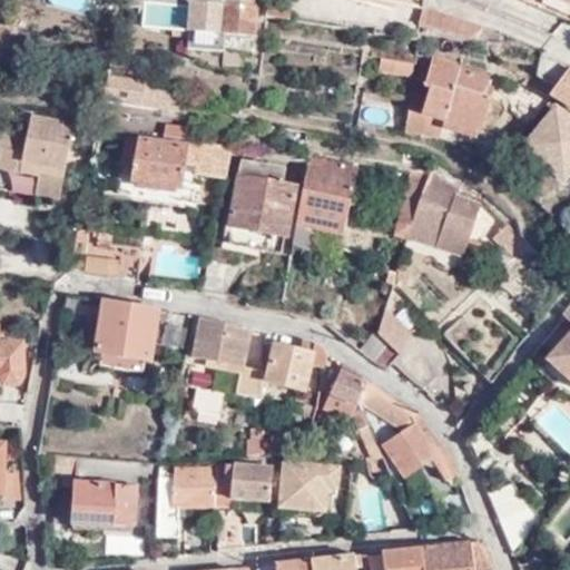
[(182,0),(178,0),(176,20),(187,21),(189,1),(182,0)]
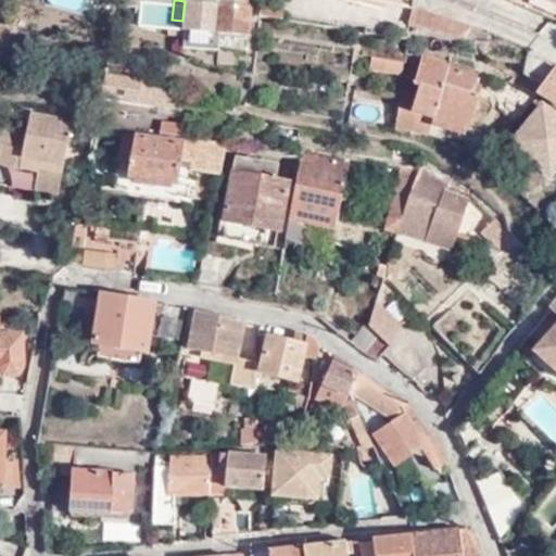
[(182,21),(180,48),(215,51),(217,36),(245,38),(247,38),(250,0),(218,0),(218,4),(185,1),(182,21)]
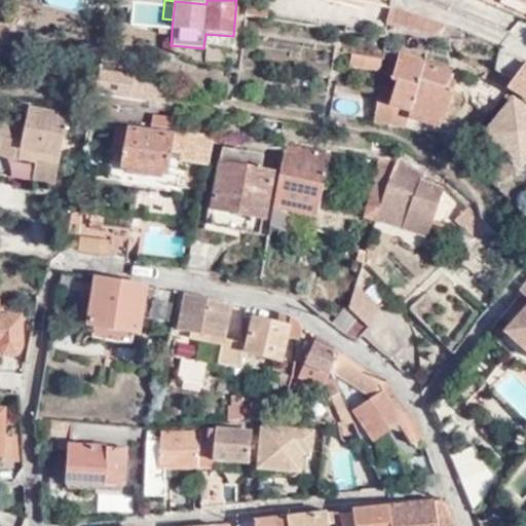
[(264,0),(248,0),(247,12),(263,15),(264,0)]
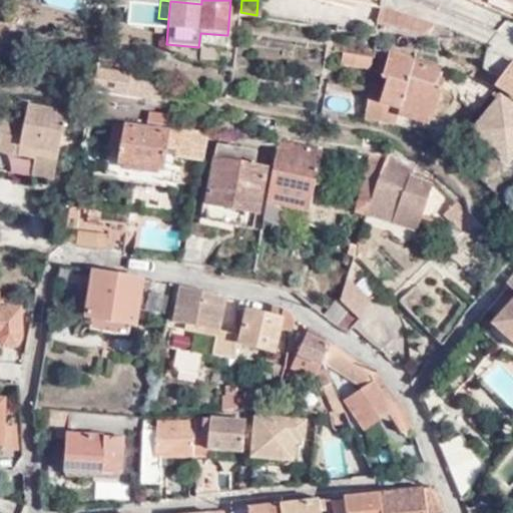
[(512,0),(474,0),(512,16),(512,0)]
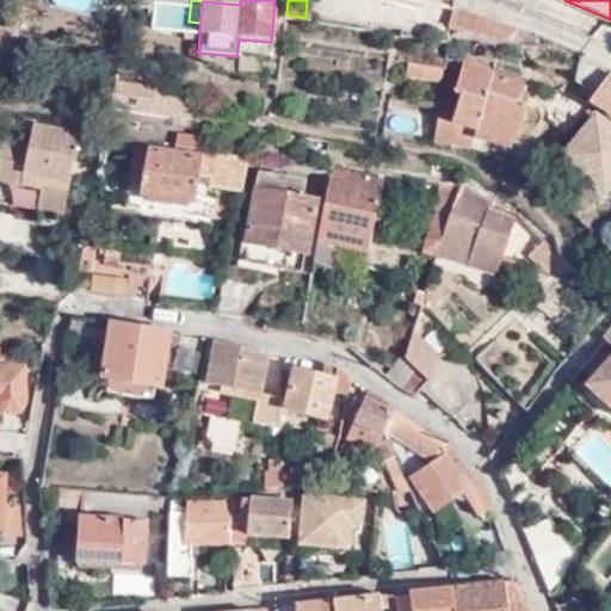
[(513,26),(455,10),(451,25),(510,43),(513,26)]
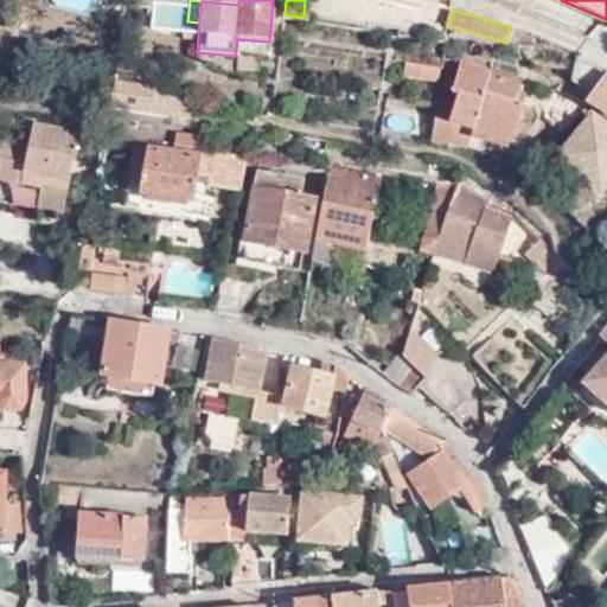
[(235,56),(259,58),(267,59),(268,42),(237,39),(235,56)]
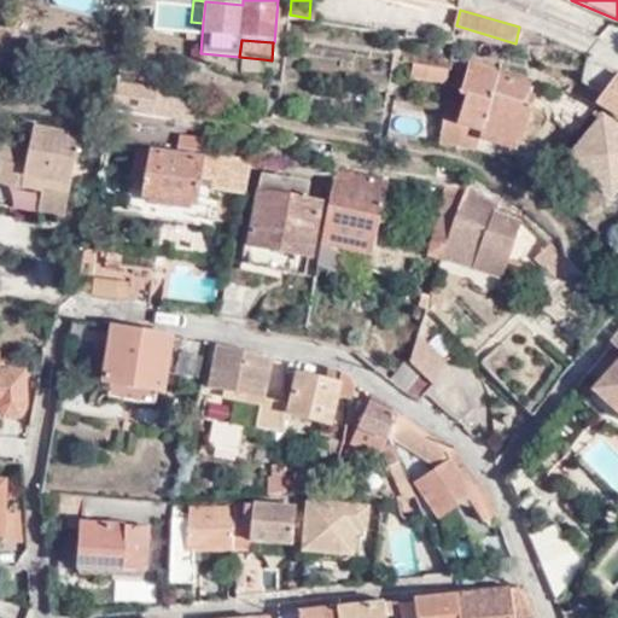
[(239,57),(238,73),(262,76),(263,59),(239,57)]
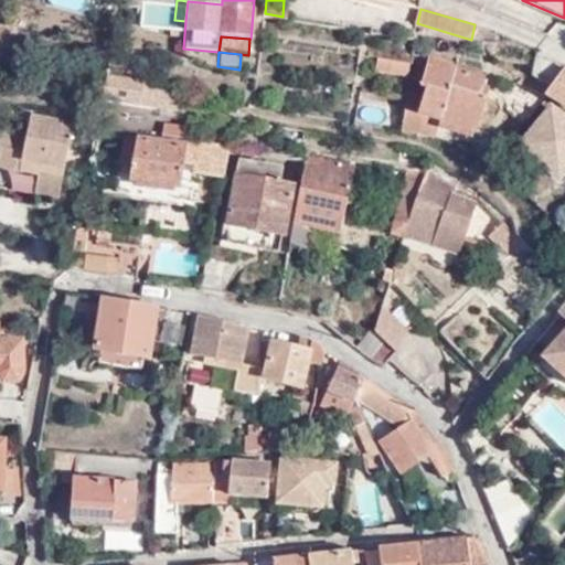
[(447,71),(449,65),(449,62),(428,55),(425,64),(447,71)]
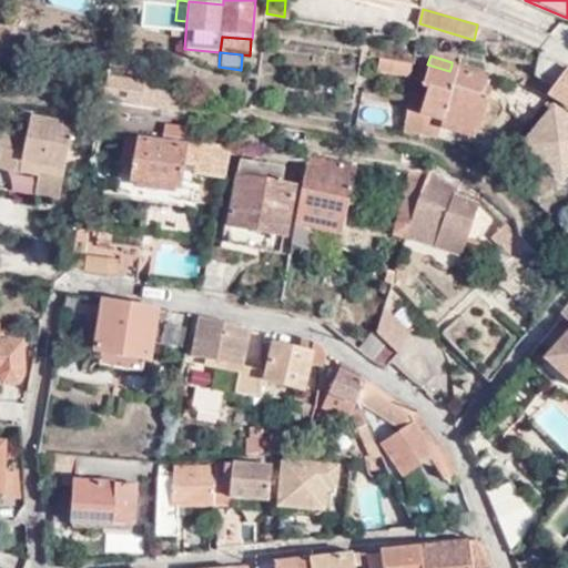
[(375,69),(408,74),(409,61),(377,57),(375,69)]
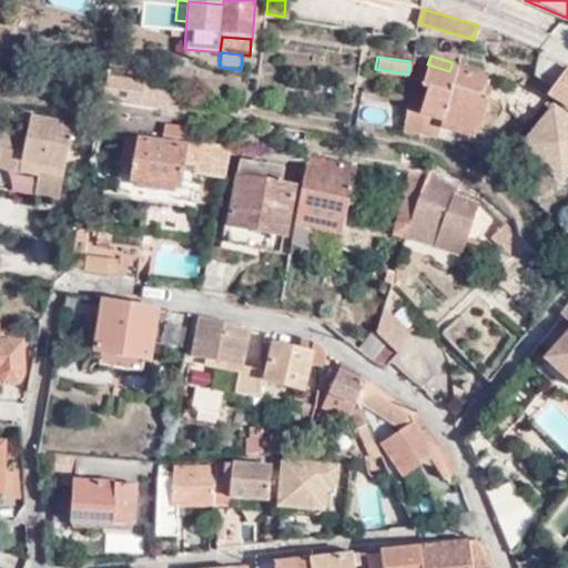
[(409,95),(403,131),(437,137),(440,121),(478,132),(492,89),(485,87),(488,78),(452,66),(449,71),(427,64),(421,87),(427,89),(423,99),(409,95)]
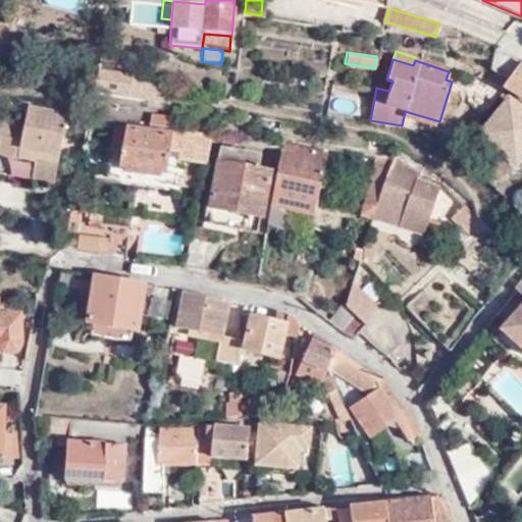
[(505,88),(521,64),(519,63),(503,87),(505,88)]
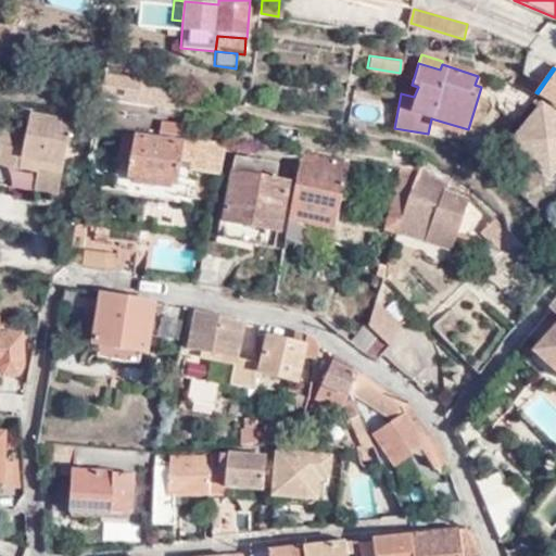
[(555,68),(538,93),(555,104),(555,68)]
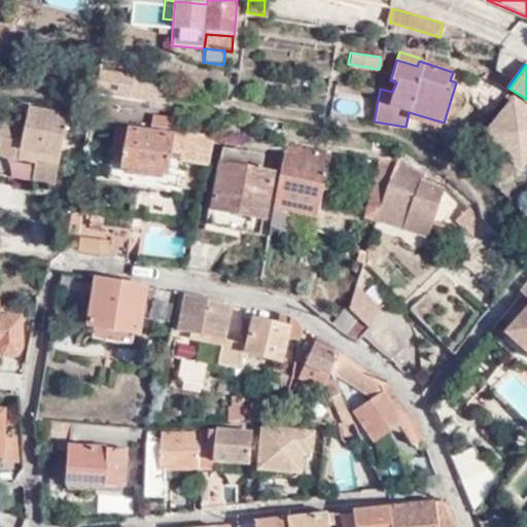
[(131,98),(133,77),(96,69),(93,80),(92,93),(131,98)]
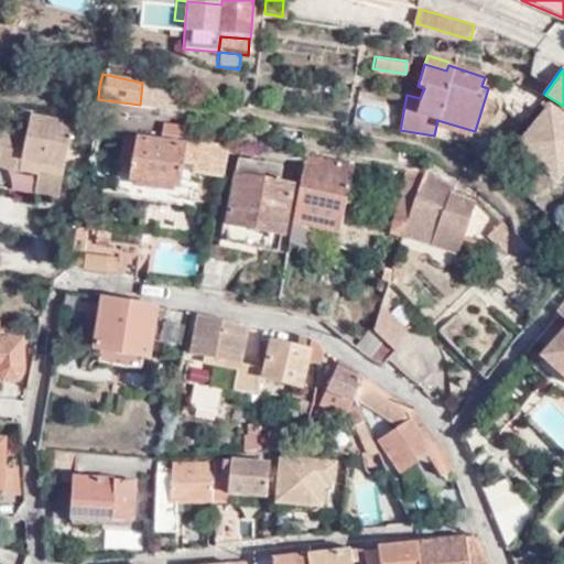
[(509,94),(524,101),(531,90),(516,82),(509,94)]
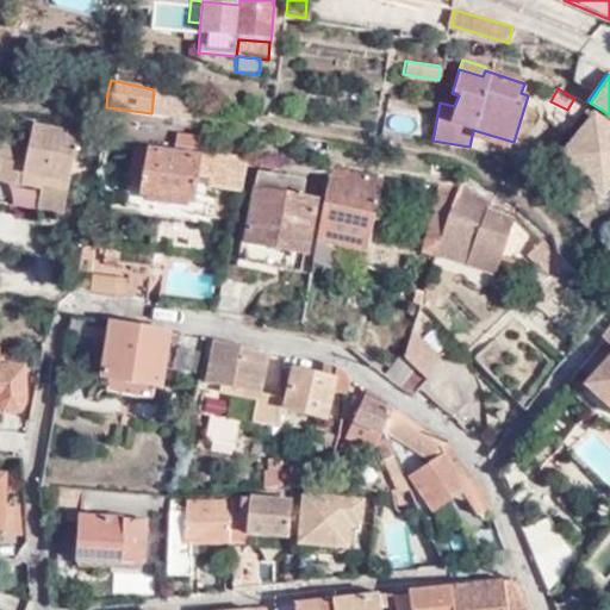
[(609,126),(609,128),(595,116),(558,160),(602,197),(609,185),(609,126)]
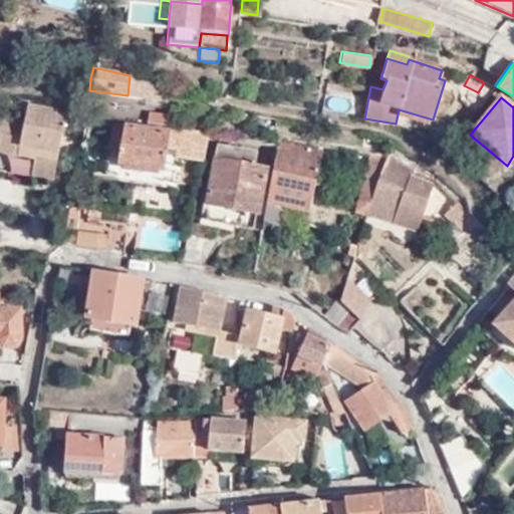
[(0,116),(0,171),(14,174),(14,171),(52,179),(64,110),(26,102),(22,120),(0,116)]
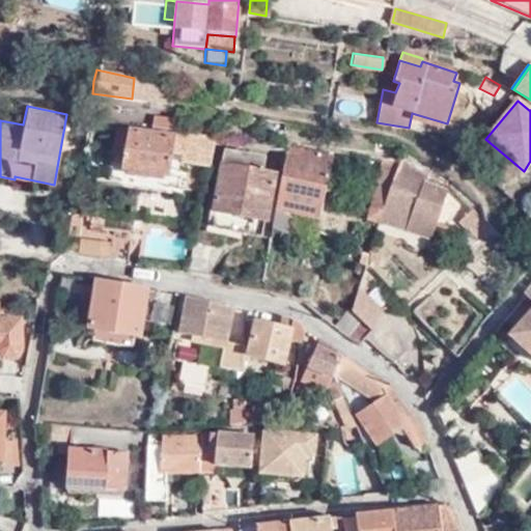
[(215,135),(179,130),(179,134),(118,124),(114,149),(127,151),(124,169),(172,177),(177,143),(195,145),(192,164),(210,166),(215,135)]
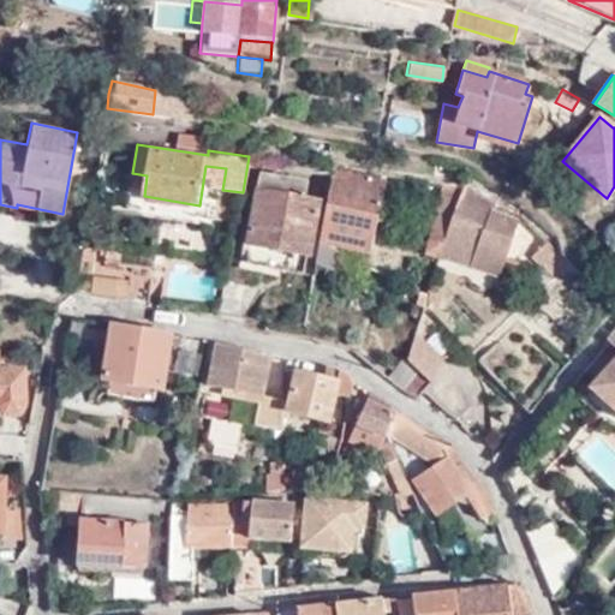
[(348,172),(350,162),(335,160),(335,169),(330,193),(317,263),(330,266),(334,244),(371,251),(384,179),(348,172)]
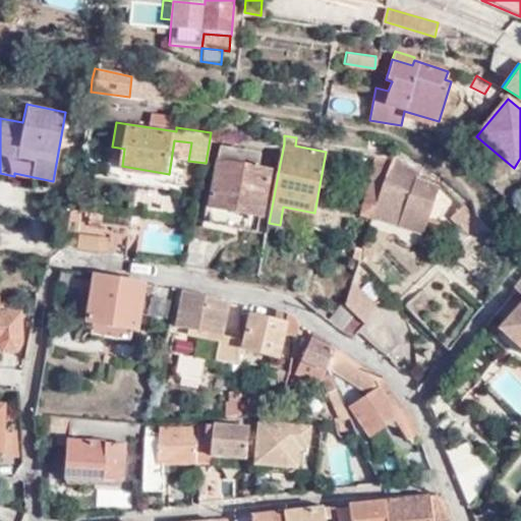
[(188,161),(191,142),(178,141),(176,159),(188,161)]
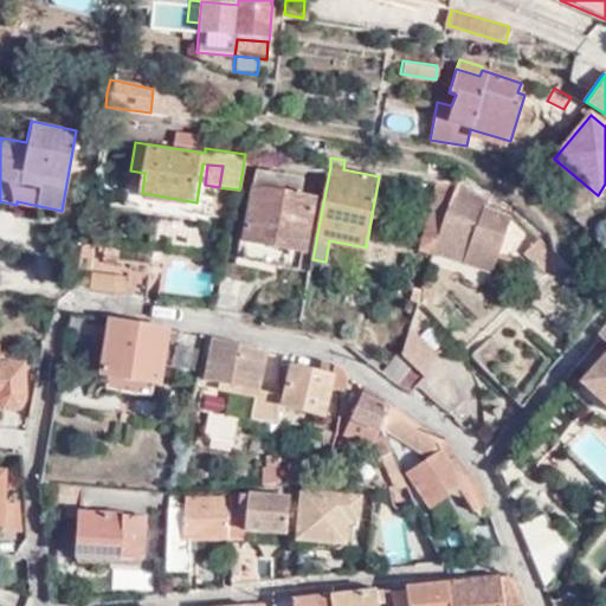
[(330,167),(320,166),(316,188),(326,191),(330,167)]
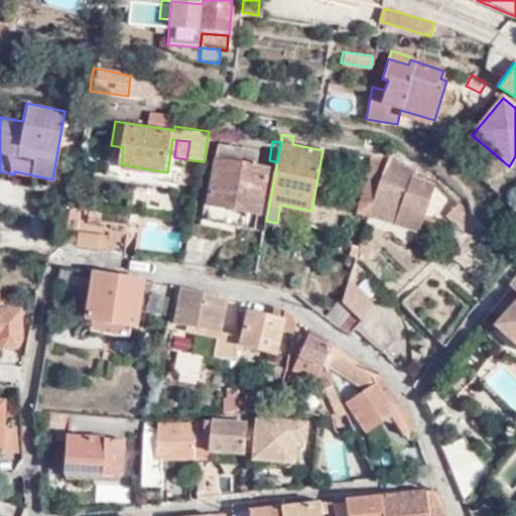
[(210,207),(208,221),(257,229),(268,167),(257,166),(259,152),(218,146),(208,207),(210,207)]
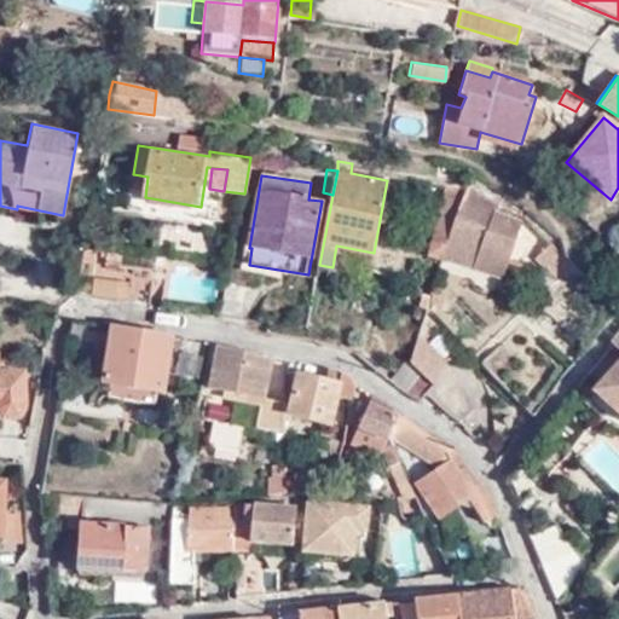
[(466,185),(467,181),(446,178),(428,238),(447,244),(466,185)]
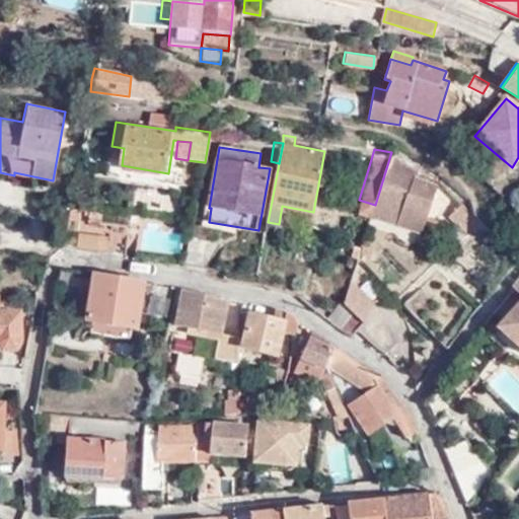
[(420,170),(390,155),(375,205),(372,218),(423,233),(438,184),(417,179),(420,170)]
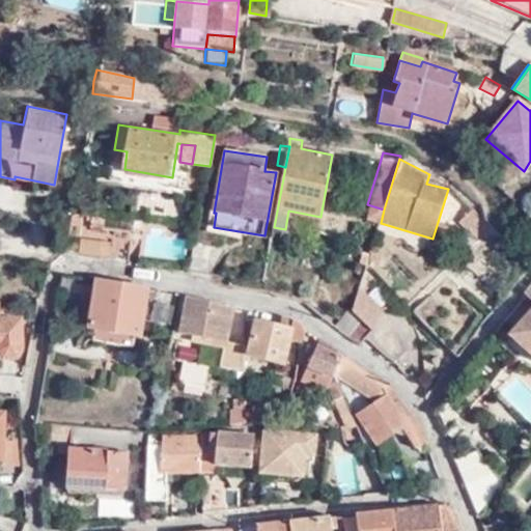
[(478,239),(491,226),(471,207),(459,220),(478,239)]
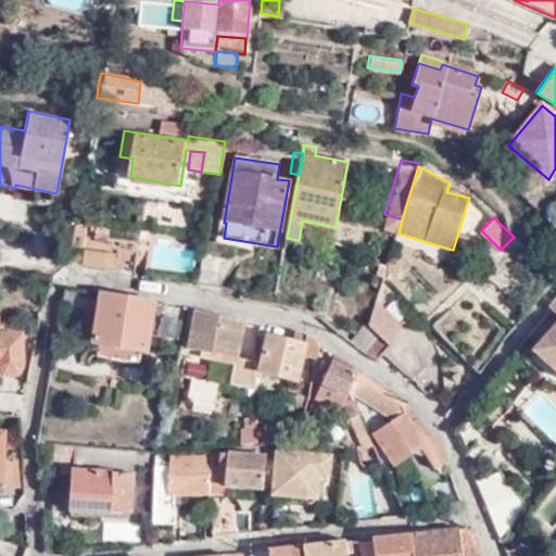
[(96,234),(90,264),(133,272),(138,240),(96,234)]
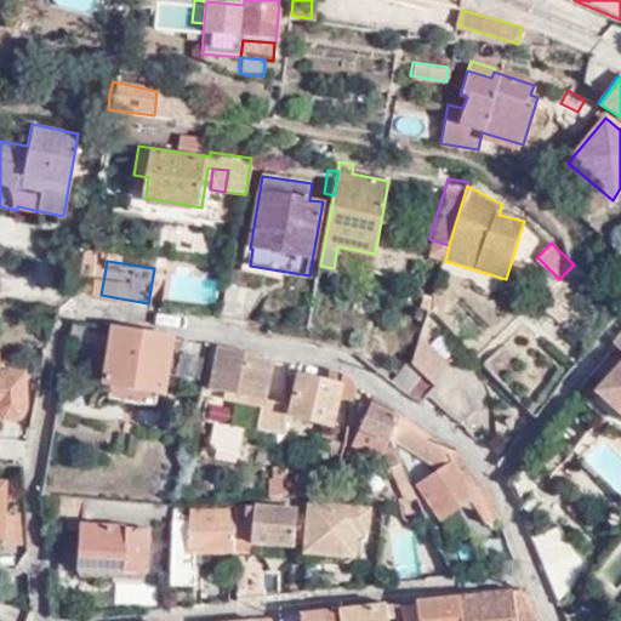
[(175,337),(113,326),(106,380),(113,382),(112,397),(158,404),(159,391),(166,391),(175,337)]
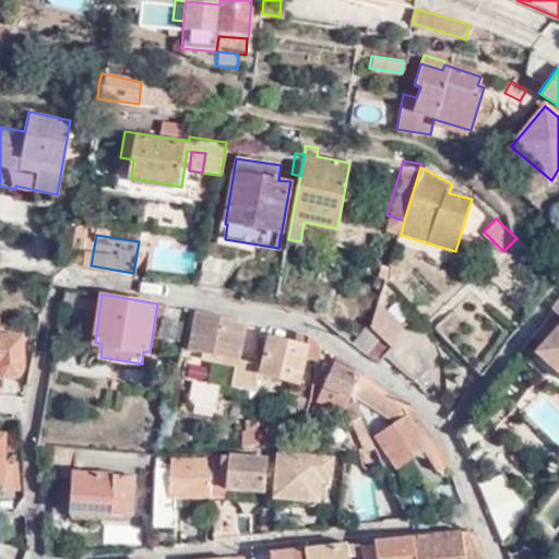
[(401,324),(378,302),(371,325),(392,346),(394,347),(401,324)]
